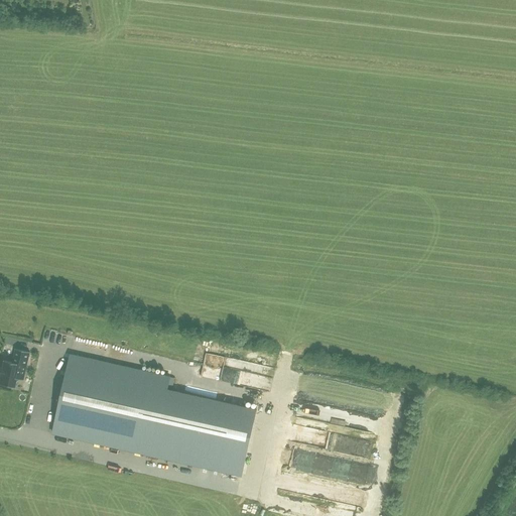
[(18,373),(25,374),(30,352),(16,349),(12,363),(3,360),(1,368),(0,367),(0,384),(15,388),(17,379),(18,373)]
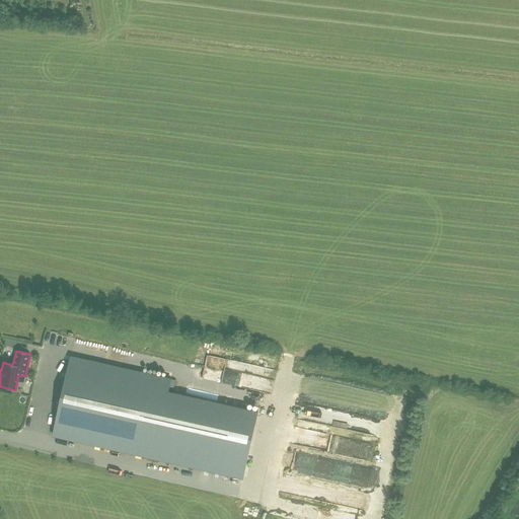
[(71,357),(54,436),(242,478),(257,412),(168,392),(171,379),(71,357)]
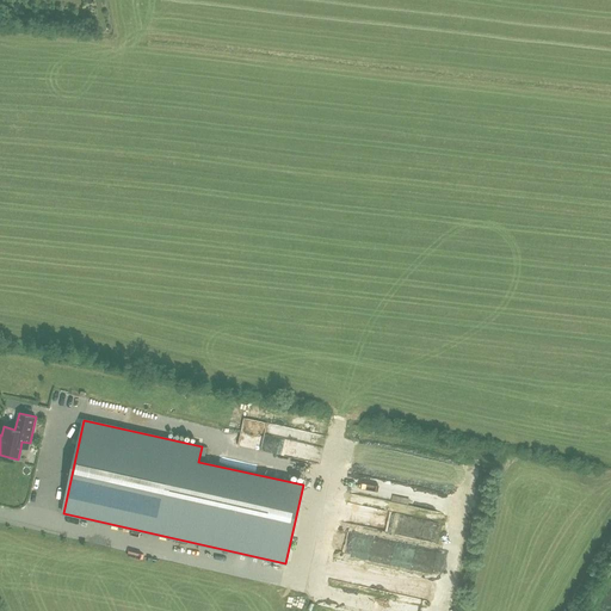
[(296,446),(296,457),(316,457),(316,445),(296,446)]
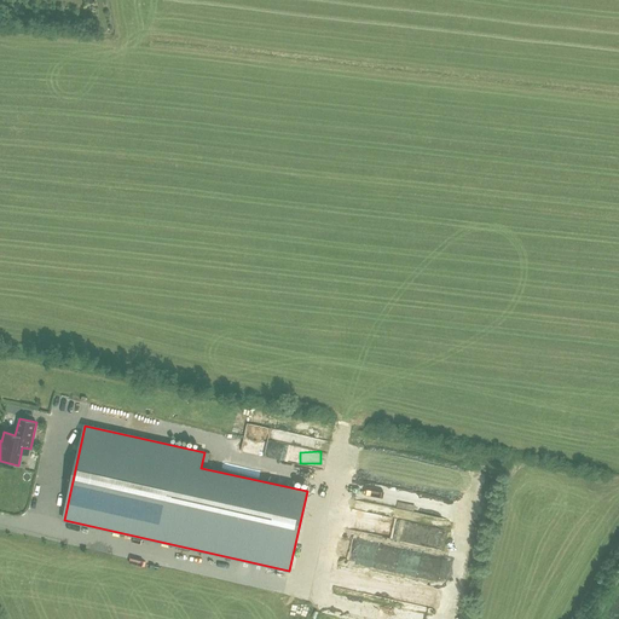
[(470,498),(475,474),(366,452),(363,472),(398,479),(397,487),(369,482),(368,490),(360,487),(358,501),(435,516),(439,498),(423,495),(422,501),(414,498),(411,508),(405,507),(410,486),(470,498)]
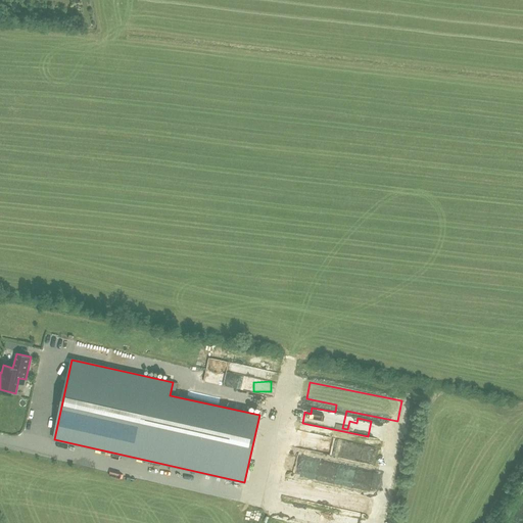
[(221,406),(229,406),(228,388),(220,388),(221,406)]
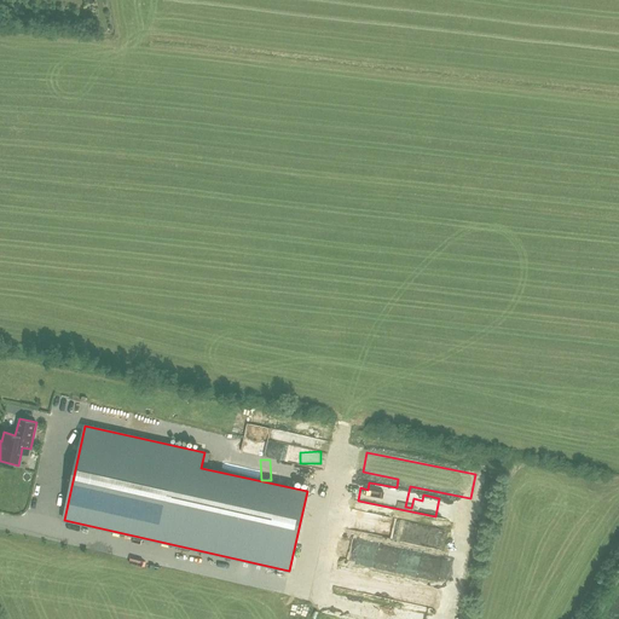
[(446,532),(445,536),(439,534),(435,547),(449,550),(453,534),(446,532)]
